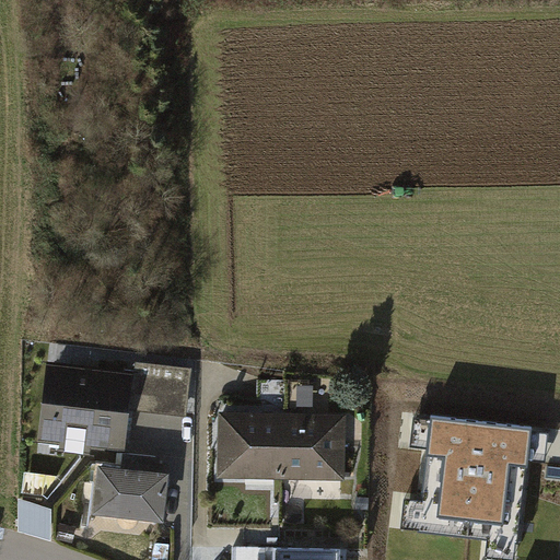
[(153,410),(193,411),(194,365),(154,365),(153,410)]
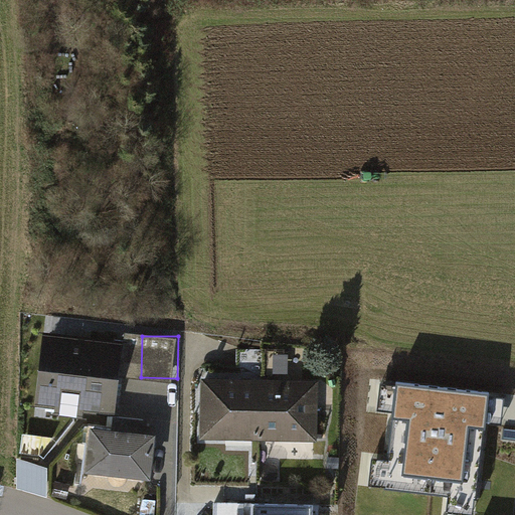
[(124,349),(46,339),(38,406),(116,416),(124,349)]
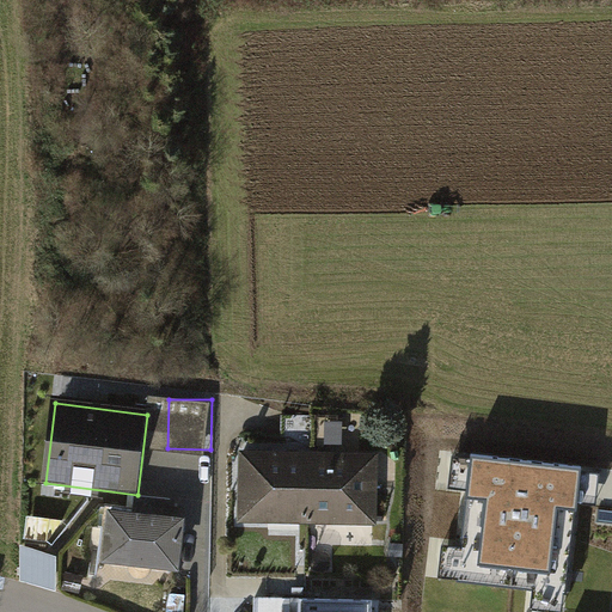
[(343,423),(324,423),(325,451),(343,450),(343,423)]
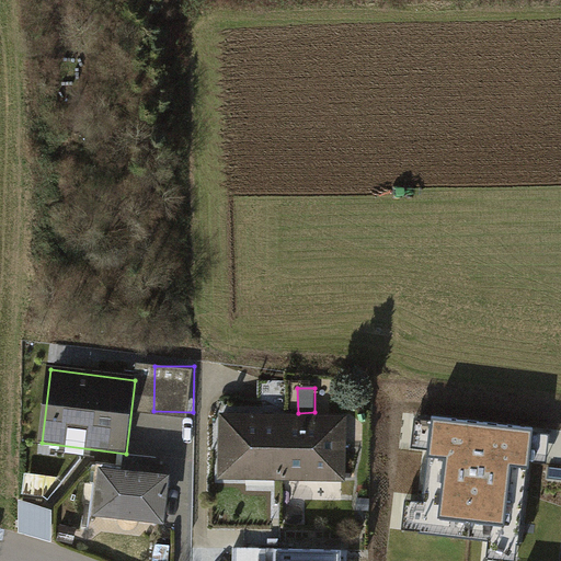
[(253,415),(220,415),(219,480),(347,481),(348,416),(318,416),(253,415)]
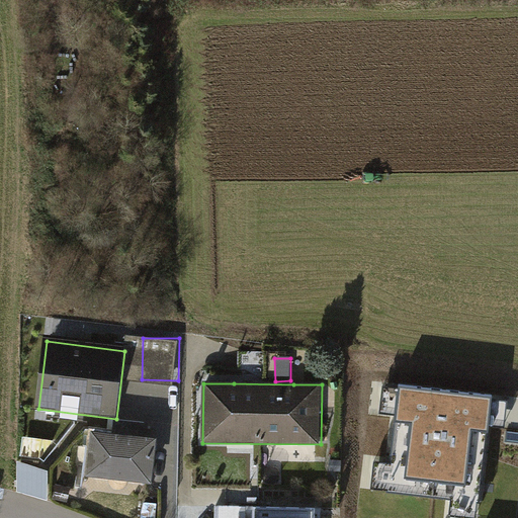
[(511,399),(383,383),(379,414),(398,416),(393,462),(374,460),(371,490),(450,499),(448,516),(463,517),(479,517),(491,426),(508,428),(511,399)]
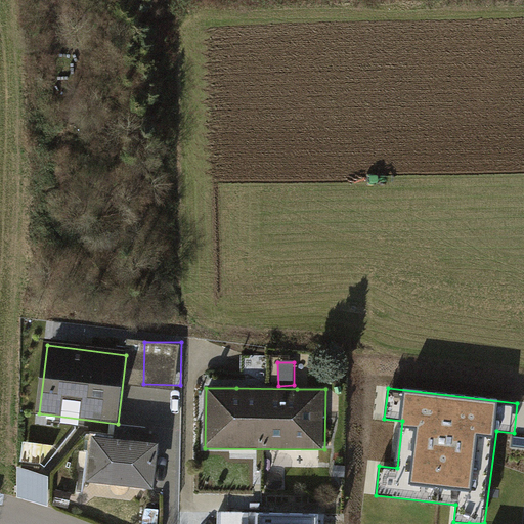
[(121,422),(120,433),(148,436),(149,425),(121,422)]
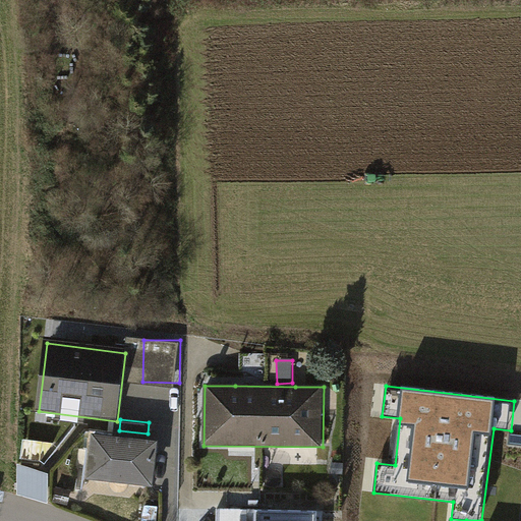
[(148,446),(93,439),(88,480),(153,488),(158,447),(148,446)]
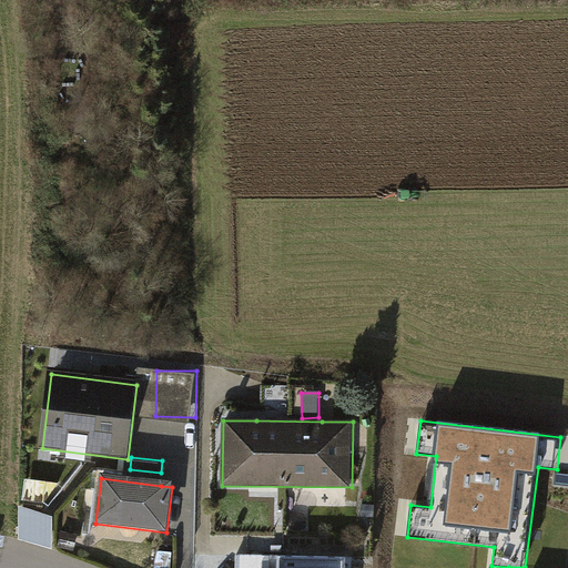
[(22,540),(57,540),(57,508),(22,508),(22,540)]
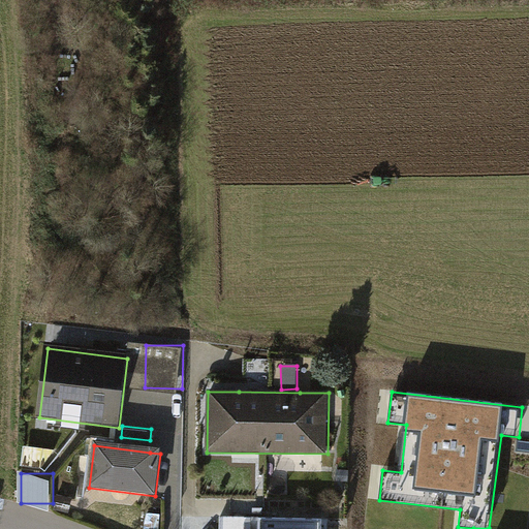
[(331,528),(332,518),(254,517),(253,528),(331,528)]
